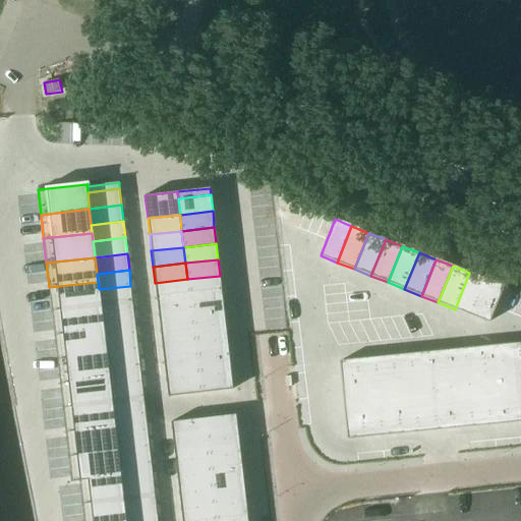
[(469,273),(455,309),(472,315),(486,280),(469,273)]
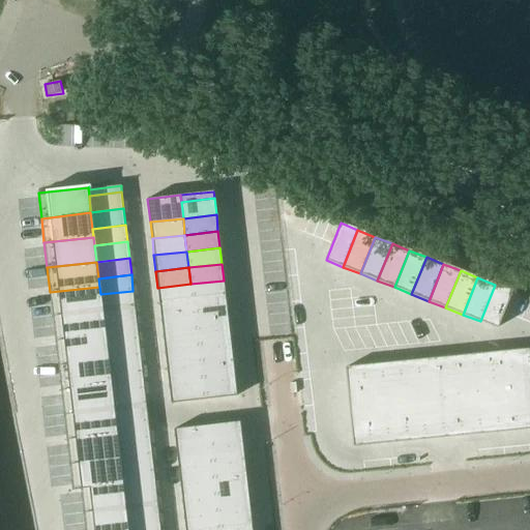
[(224,281),(190,284),(193,300),(226,297),(224,281)]
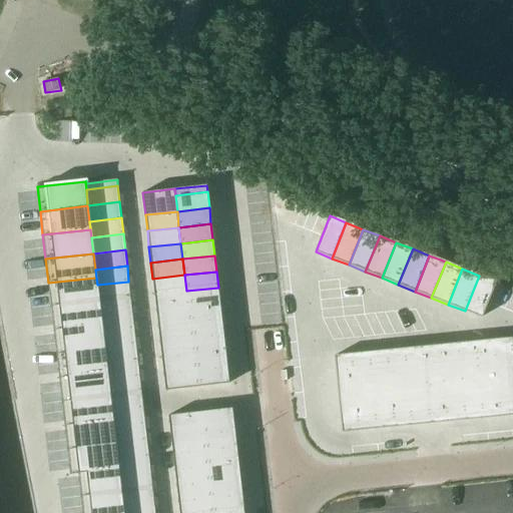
[(184,275),(152,279),(154,295),(186,291),(184,275)]
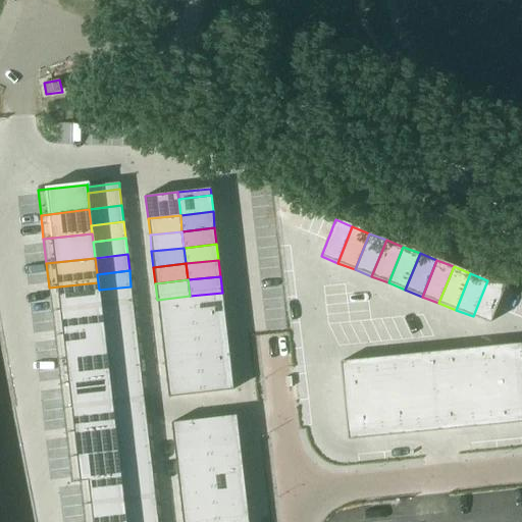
[(487,280),(473,316),(489,323),(504,286),(487,280)]
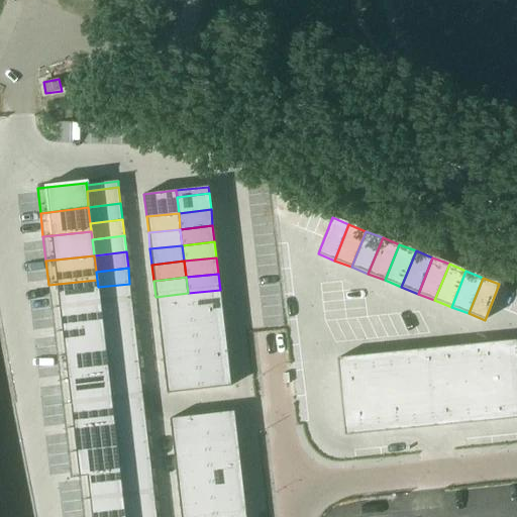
[(97,280),(48,285),(50,309),(99,303),(98,287),(97,280)]
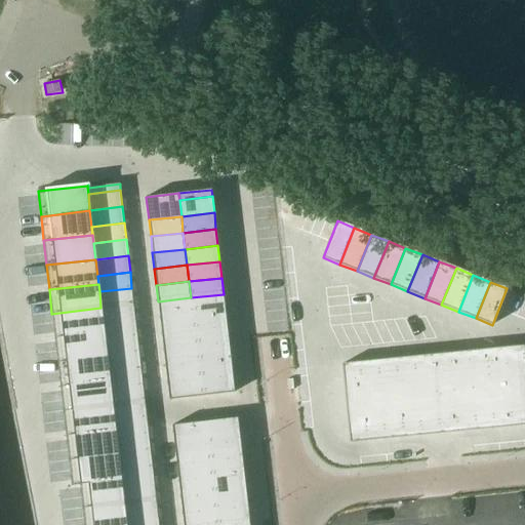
[(131,288),(99,291),(101,308),(133,305),(131,288)]
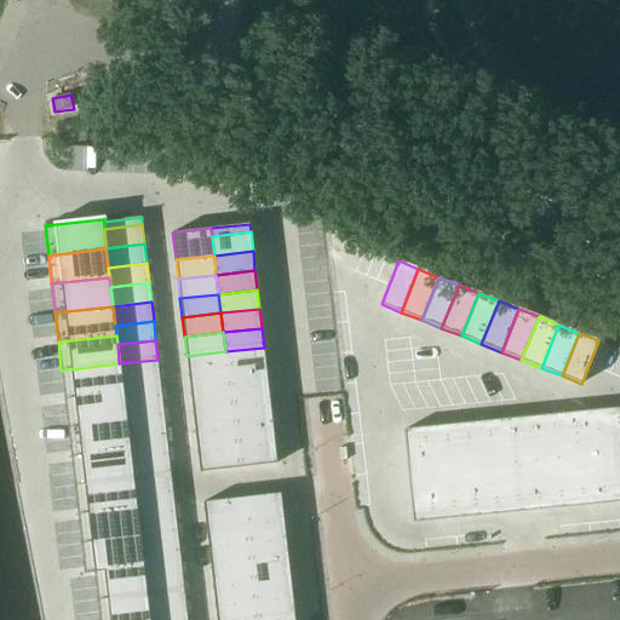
[(264,348),(225,351),(228,371),(265,366),(264,348)]
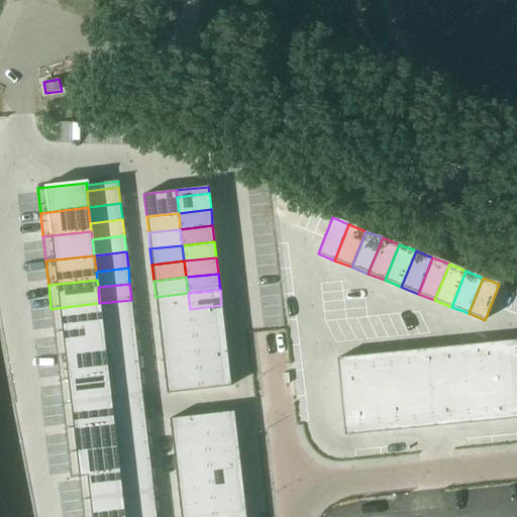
[(188,293),(156,297),(158,313),(190,309),(188,293)]
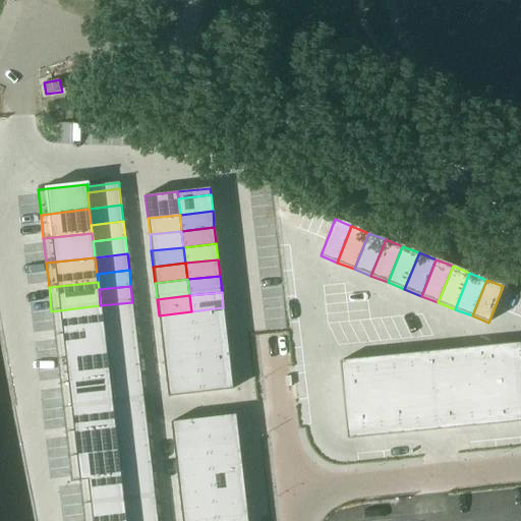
[(132,302),(100,305),(102,322),(134,319),(132,302)]
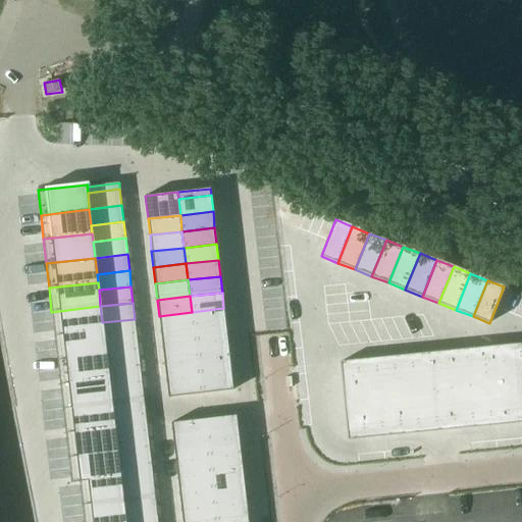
[(100,306),(51,312),(54,336),(103,330),(102,322),(100,306)]
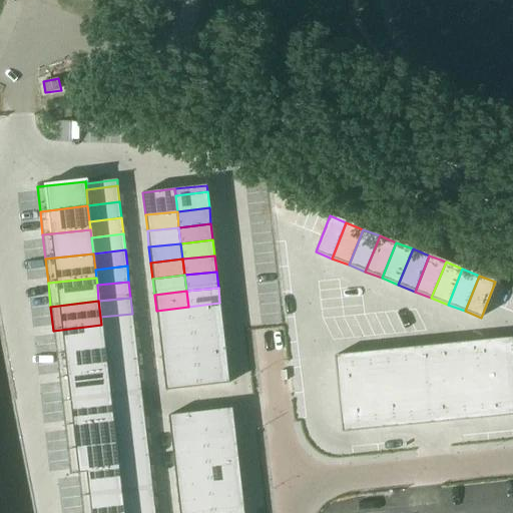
[(219,303),(188,307),(189,323),(221,319),(219,303)]
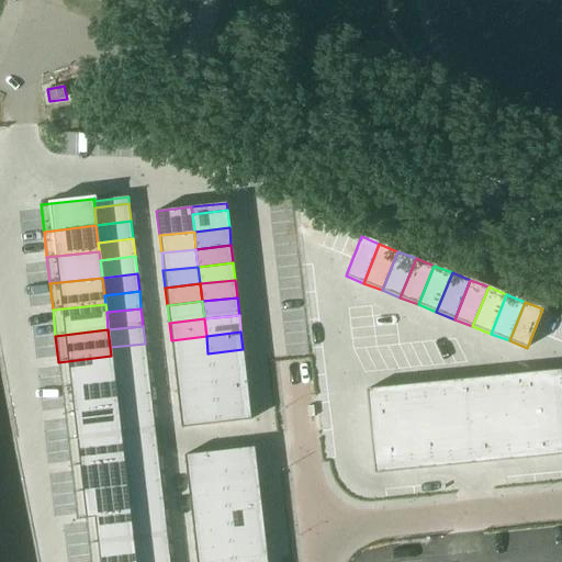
[(206,336),(171,340),(173,358),(208,353),(206,336)]
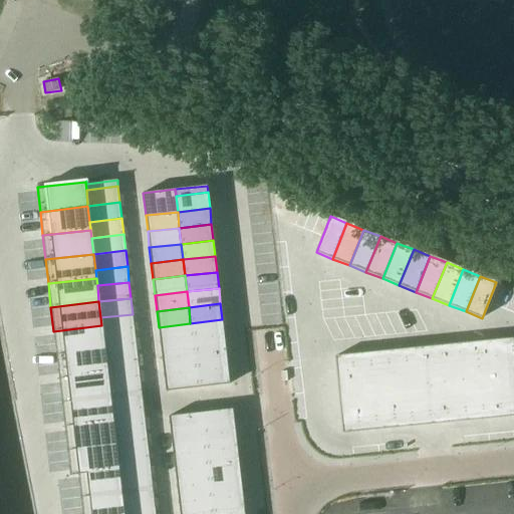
[(133,314),(100,317),(101,325),(102,333),(135,329),(133,314)]
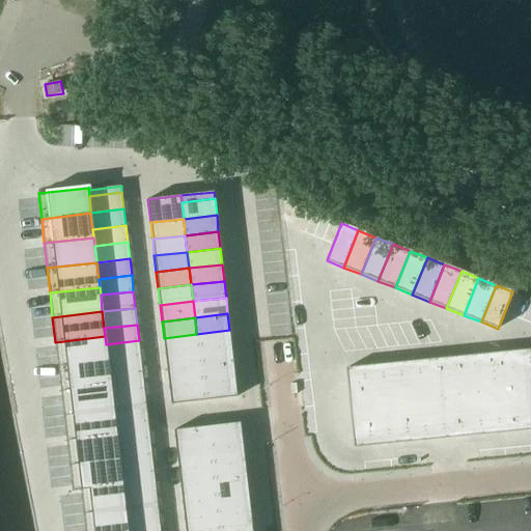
[(229,330),(196,334),(198,351),(231,346),(229,330)]
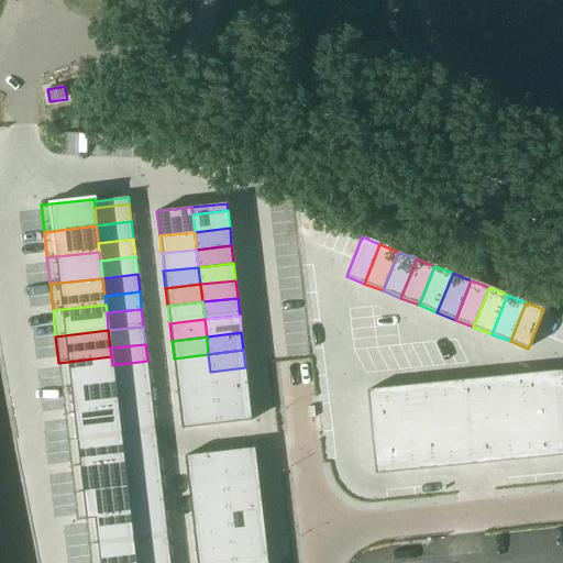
[(208,354),(174,359),(175,376),(210,372),(208,354)]
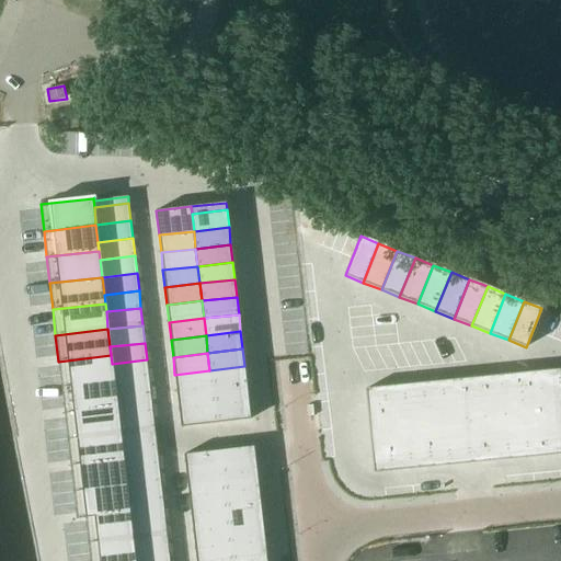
[(111,355),(58,362),(61,388),(114,381),(112,364),(111,355)]
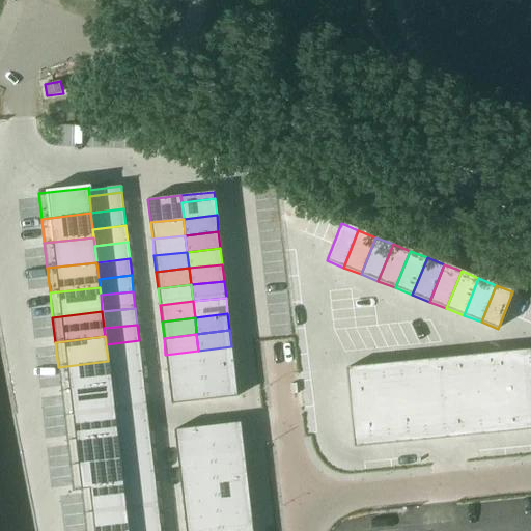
[(139,340),(106,344),(108,361),(141,357),(139,340)]
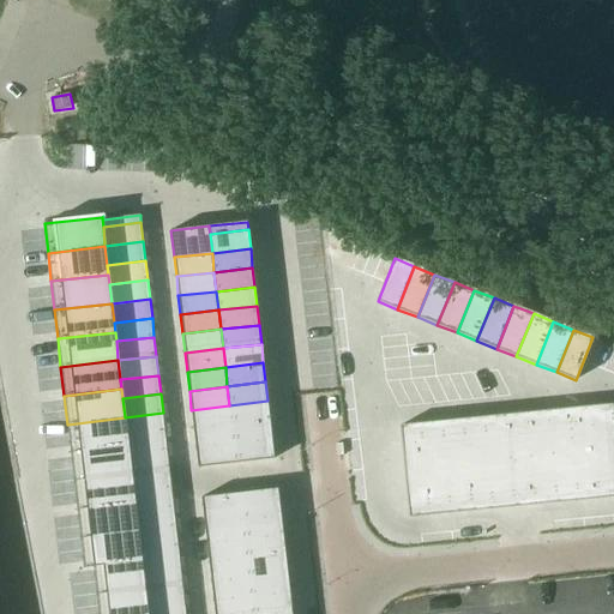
[(268,401),(229,405),(232,425),(270,420),(268,401)]
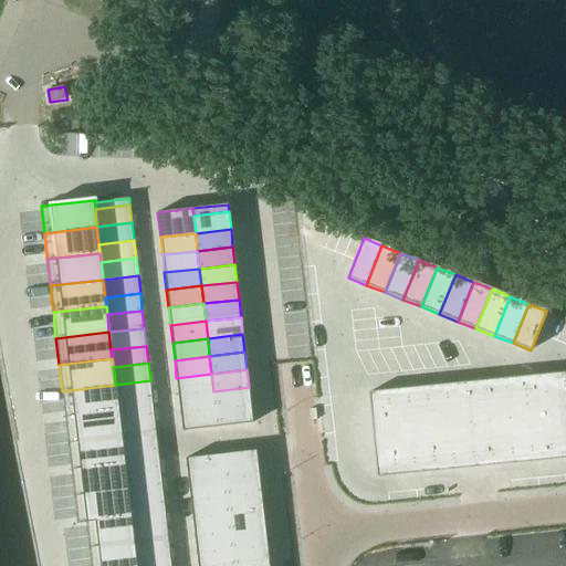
[(565,385),(565,373),(545,375),(549,417),(565,415),(565,385)]
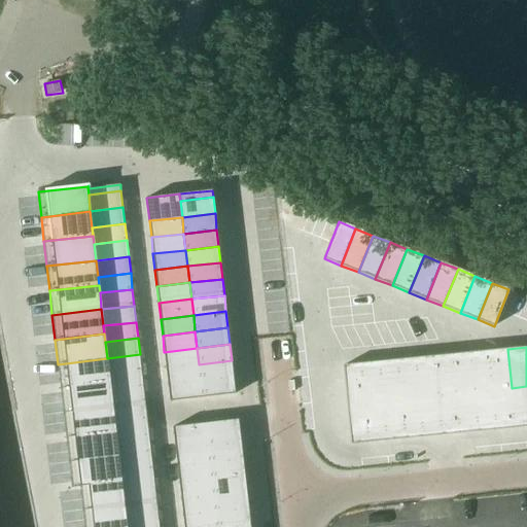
[(197,348),(164,352),(166,369),(199,364),(197,348)]
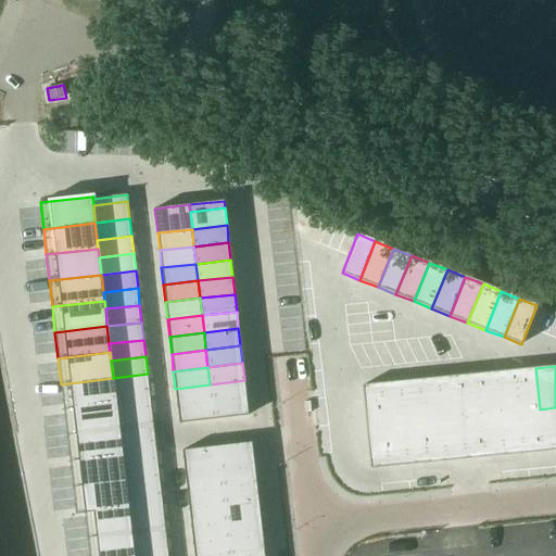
[(535,368),(516,369),(520,412),(540,409),(535,368)]
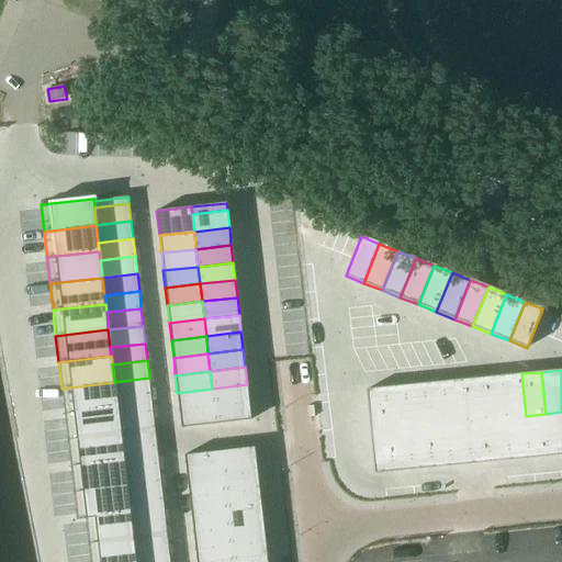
[(521,373),(503,375),(506,417),(526,416),(521,373)]
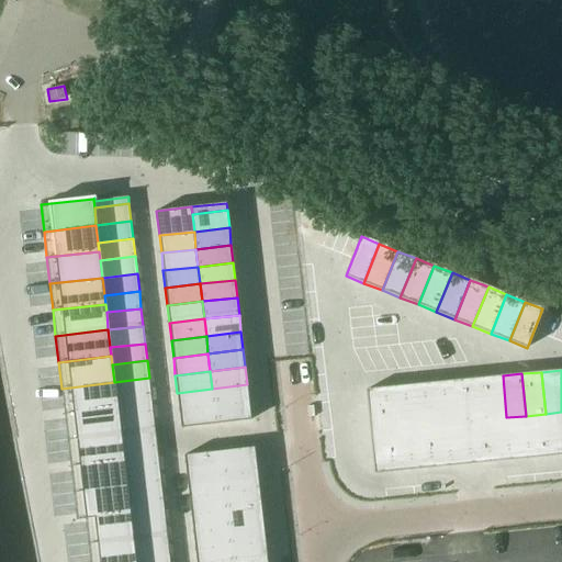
[(503,375),(483,378),(487,419),(506,417),(503,375)]
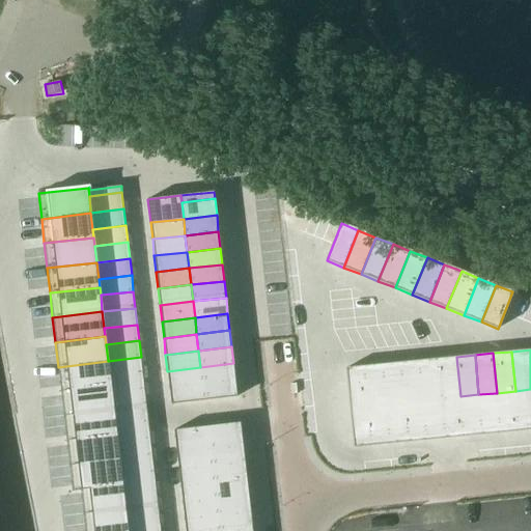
[(141,357),(108,361),(110,378),(143,373),(141,357)]
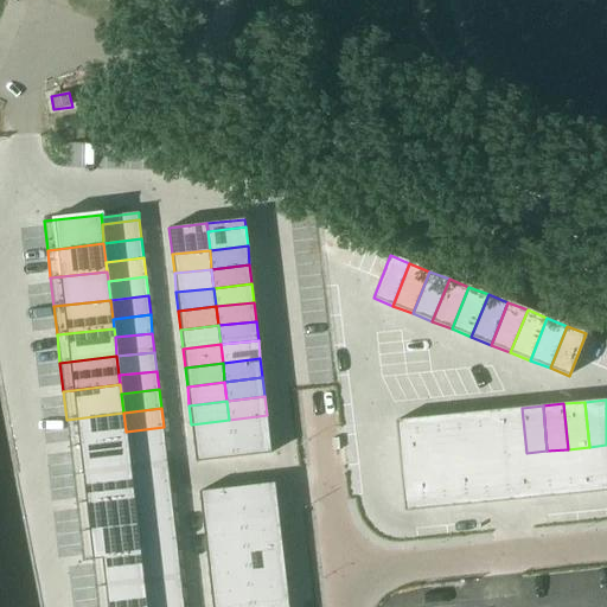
[(522,408),(500,410),(505,455),(526,453),(522,408)]
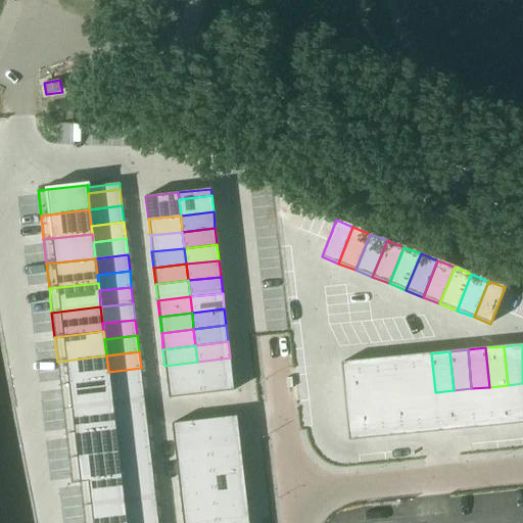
[(431,353),(413,354),(417,394),(435,392),(431,353)]
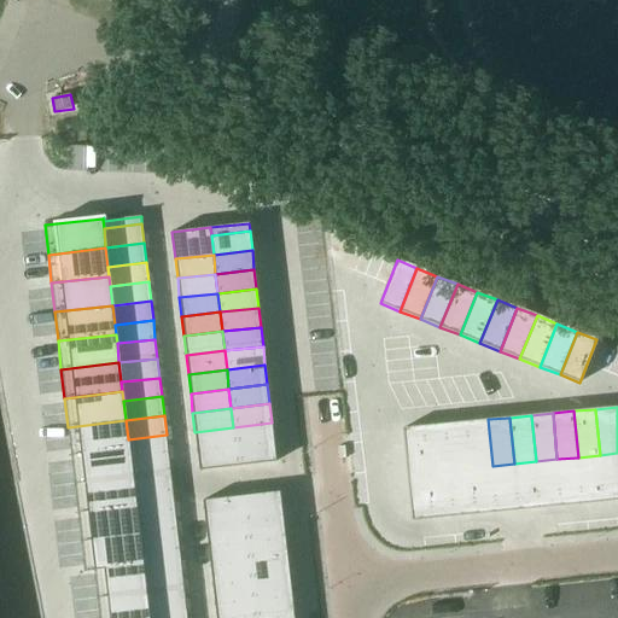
[(488,419),(467,421),(472,467),(493,466),(488,419)]
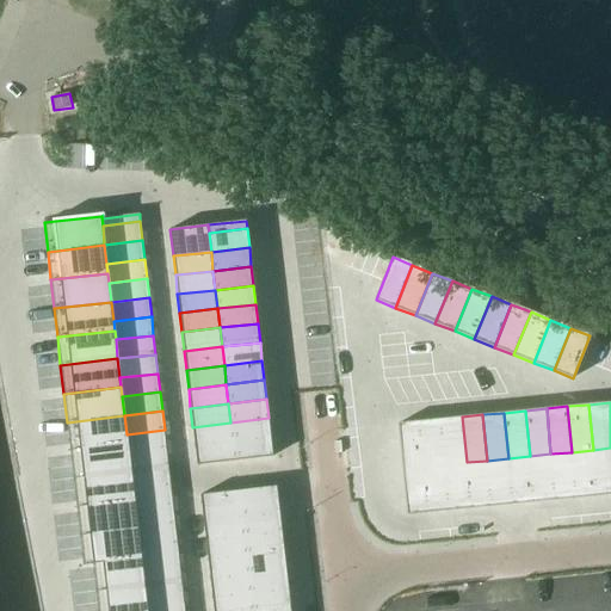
[(124,415),(67,423),(71,450),(128,444),(127,434),(124,415)]
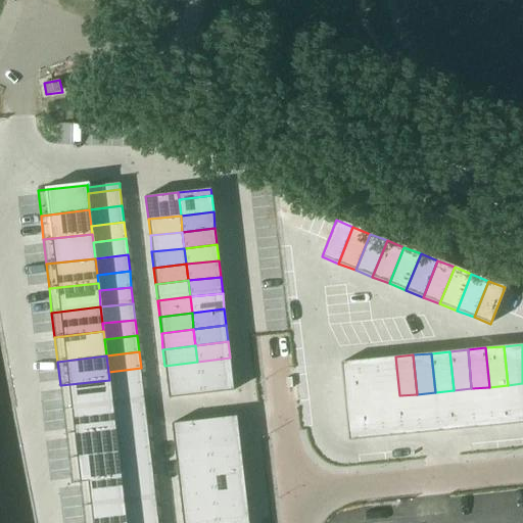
[(395,357),(377,359),(381,397),(399,395),(395,357)]
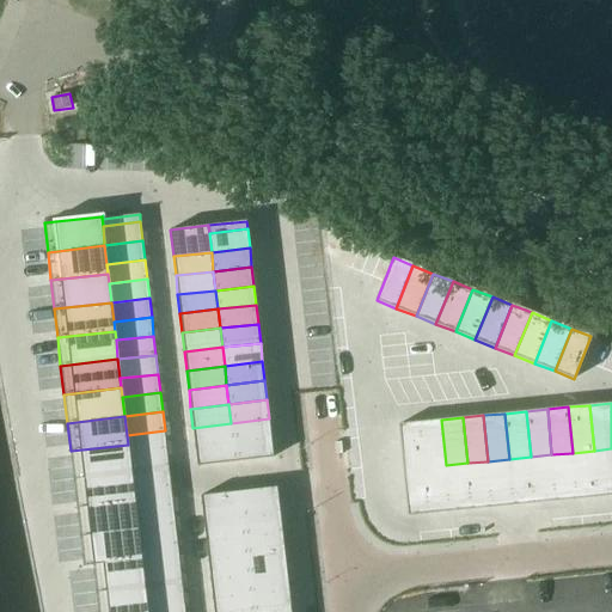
[(269,418),(231,423),(233,442),(271,438),(269,418)]
